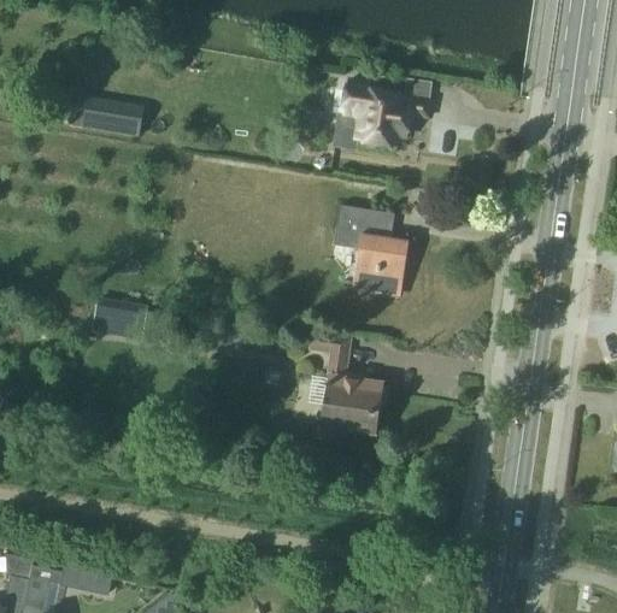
[(429,118),(432,99),(405,96),(406,93),(368,88),(369,80),(348,76),(346,86),(342,107),(342,112),(338,112),(333,146),(357,149),(358,141),(397,146),(398,135),(400,135),(401,130),(410,131),(412,115),(429,118)]
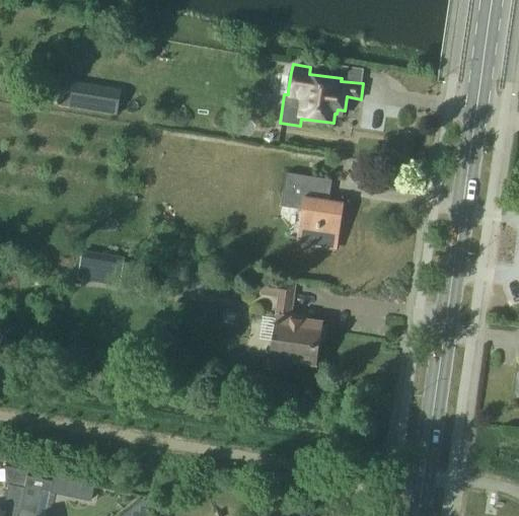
[(117,114),(121,88),(62,79),(58,103),(117,114)]
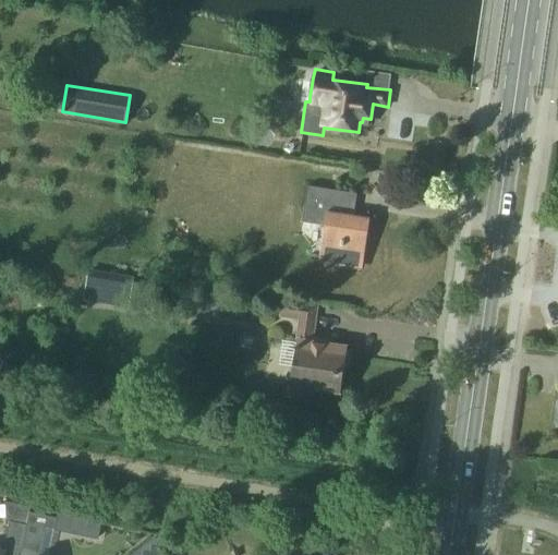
[(362,266),(370,216),(353,214),(356,192),(306,184),(301,221),(324,225),(318,260),(362,266)]
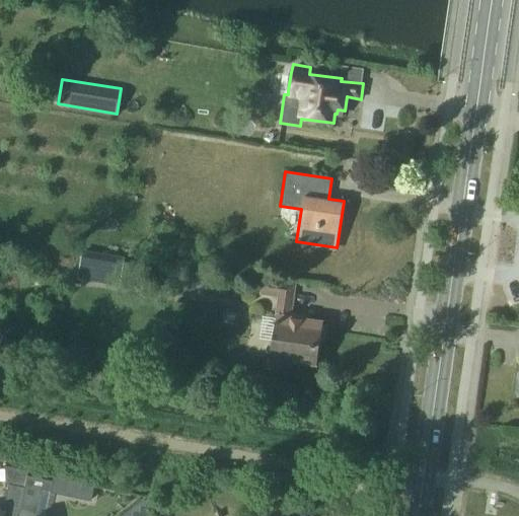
[(80,262),(121,269),(123,253),(82,247),(80,262)]
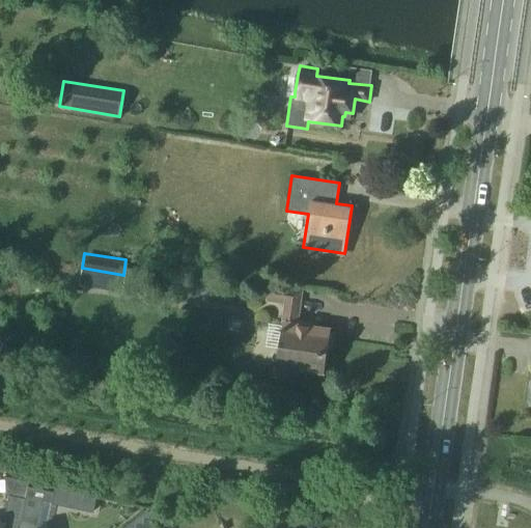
[(130,265),(126,283),(147,288),(151,270),(130,265)]
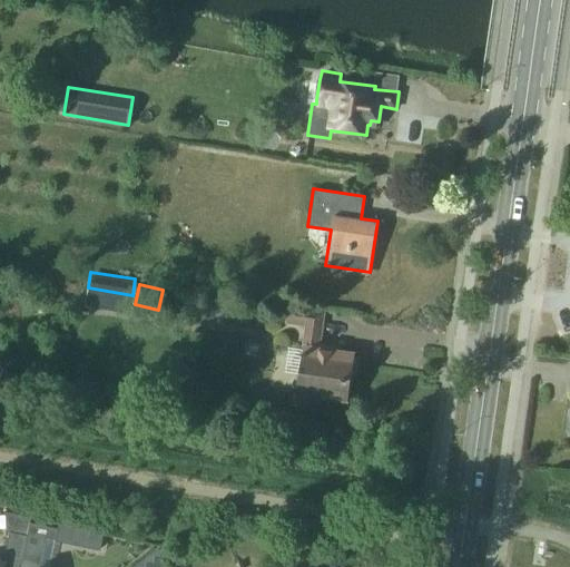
[(347,399),(354,353),(337,351),(338,345),(320,343),(324,310),(287,304),(287,309),(284,323),(304,325),(300,349),(302,349),(295,392),(347,399)]
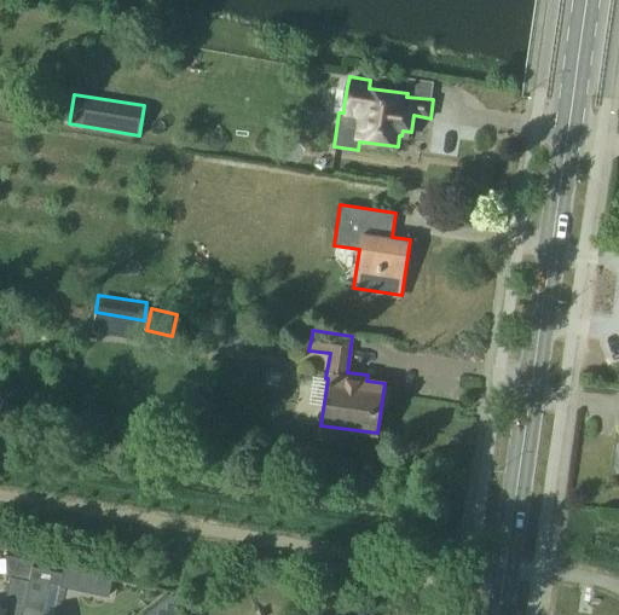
[(21,614),(32,564),(33,564),(34,560),(6,553),(6,579),(9,580),(3,607),(0,605),(0,614),(21,614)]
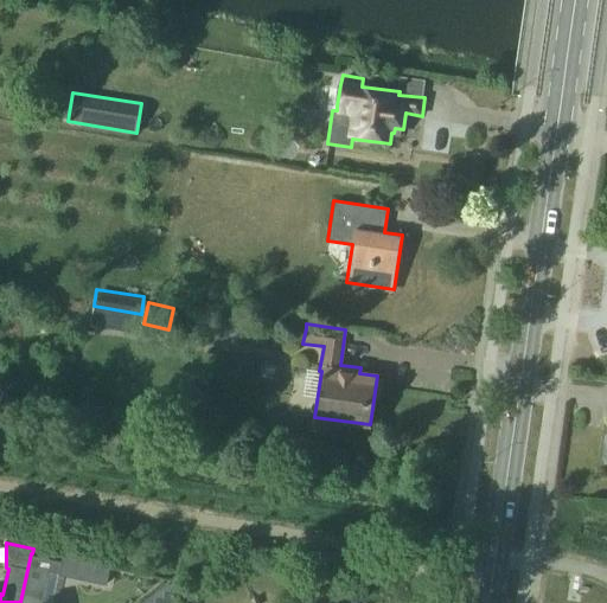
[(61,560),(32,553),(31,553),(20,602),(42,602),(49,570),(58,572),(61,560)]
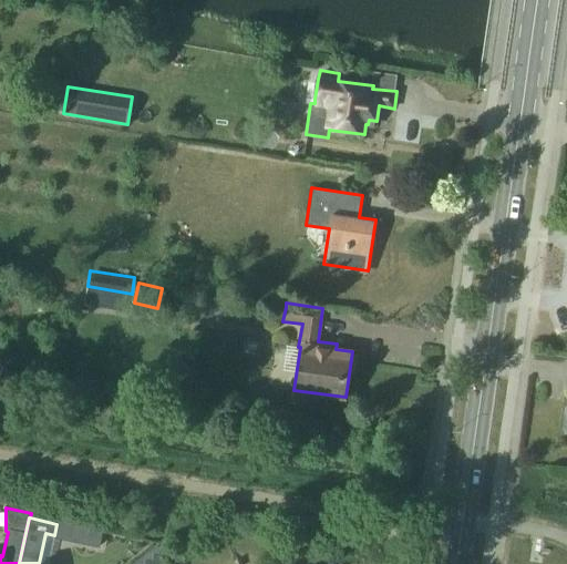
[(160,563),(161,559),(161,543),(157,543),(131,563),(160,563)]
